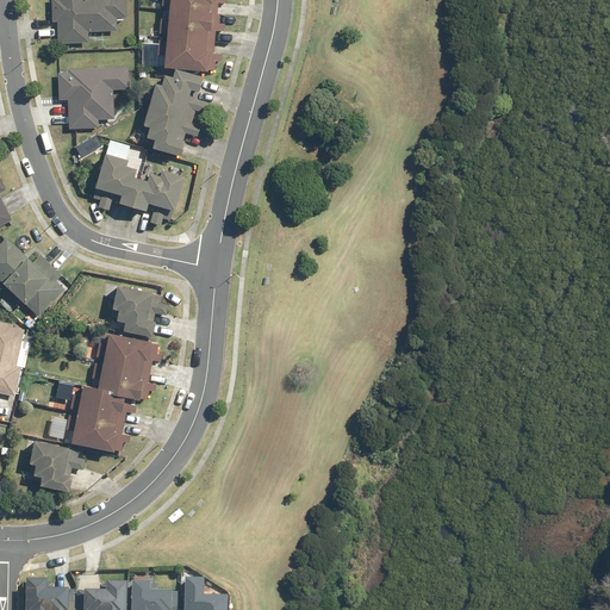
[(126,19),(125,0),(51,0),(54,23),(57,23),(58,42),(87,42),(87,32),(118,31),(118,19),(126,19)]
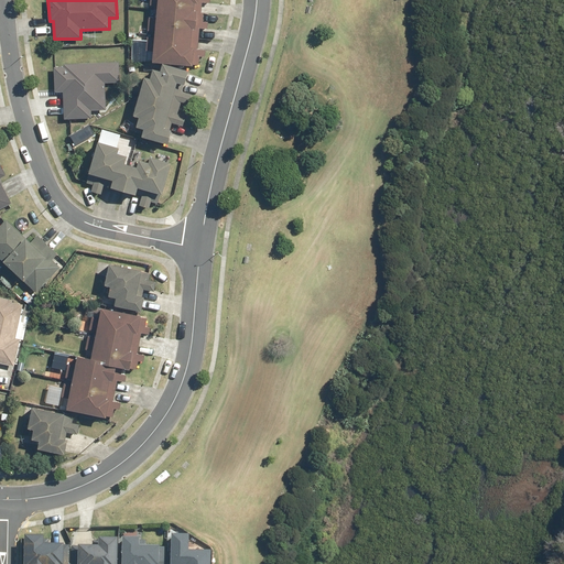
[(196,0),(156,0),(152,62),(192,65),(196,0)]
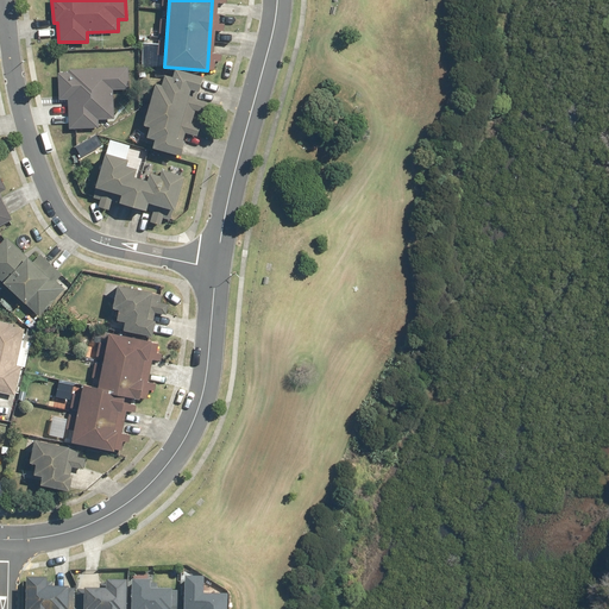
[(69,68),(69,73),(58,74),(58,100),(68,100),(69,120),(70,120),(70,130),(99,127),(98,119),(114,119),(114,89),(129,89),(129,67),(69,68)]
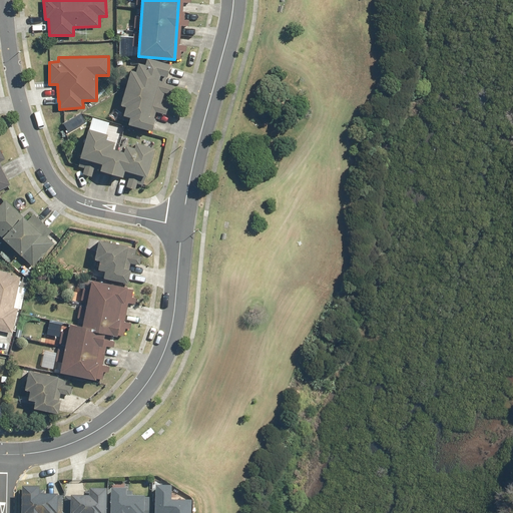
[(131,71),(122,104),(127,105),(124,115),(132,118),(130,125),(153,130),(170,65),(148,59),(146,65),(138,62),(136,72),(131,71)]
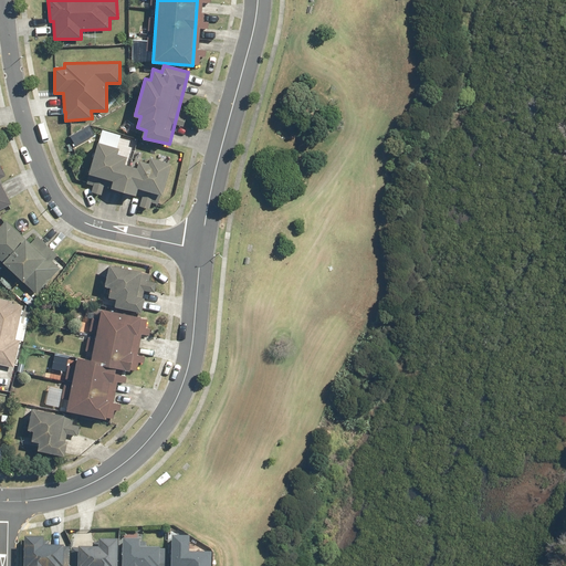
[(125,164),(127,157),(117,155),(118,148),(98,142),(90,174),(91,174),(88,180),(158,202),(160,195),(163,195),(171,163),(152,157),(150,163),(140,159),(138,168),(125,164)]
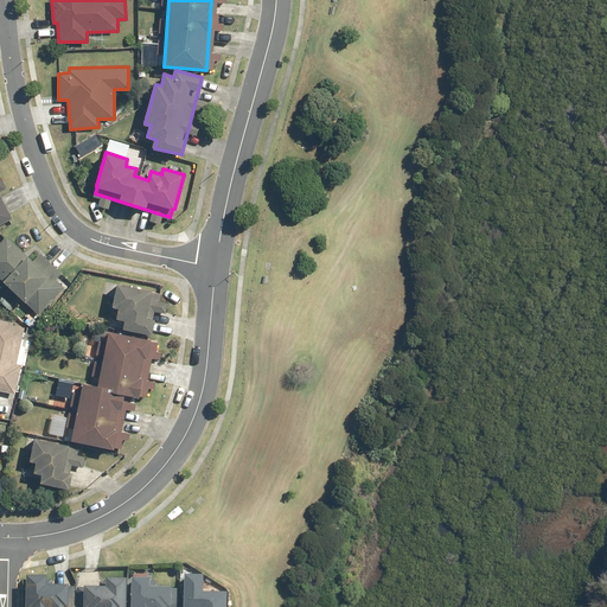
[(8,209),(0,193),(0,185),(5,183),(0,173),(0,223),(11,218),(6,210),(8,209)]
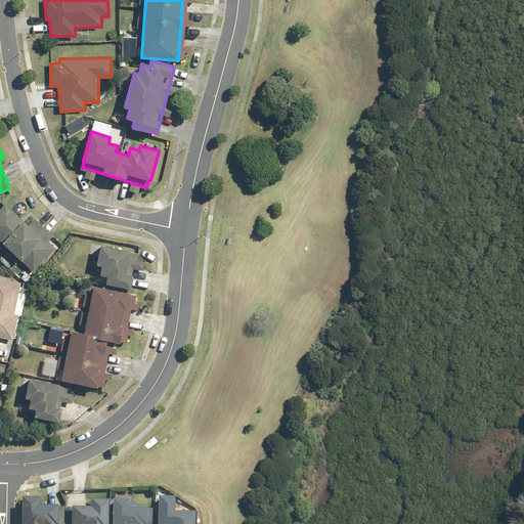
[(35,220),(29,226),(7,206),(0,213),(0,239),(33,271),(53,250),(47,245),(53,237),(35,220)]
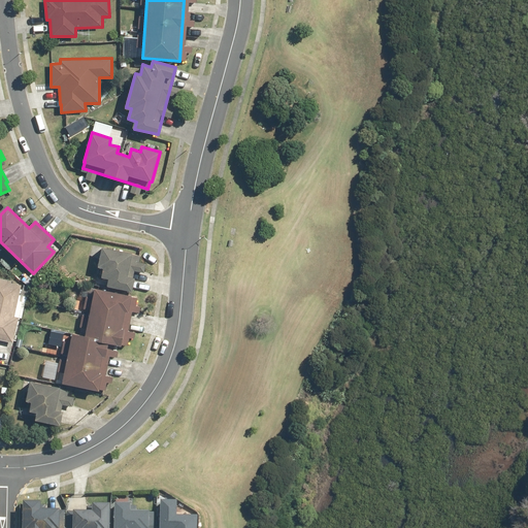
[(101,277),(109,278),(108,287),(132,292),(134,278),(129,277),(134,253),(108,246),(107,248),(102,246),(98,266),(103,268),(101,277)]
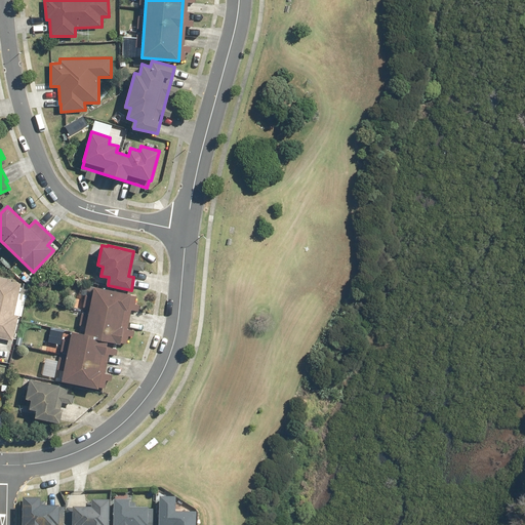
[(0,337),(9,340),(10,339),(16,340),(22,313),(15,312),(22,283),(0,278),(0,337)]
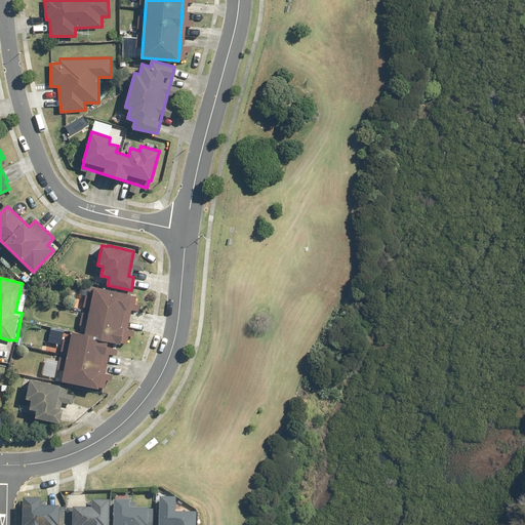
[(96,387),(106,341),(122,345),(131,293),(93,286),(84,333),(73,331),(64,379),(96,387)]
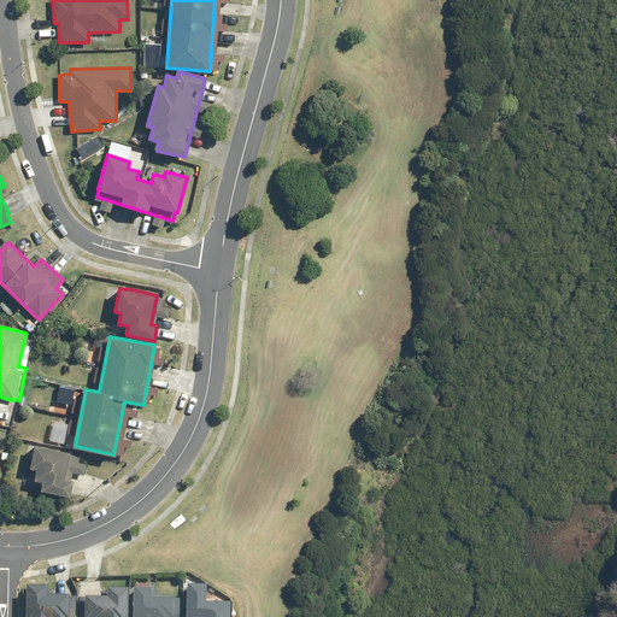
[(41,491),(70,497),(74,481),(65,480),(68,466),(68,465),(70,452),(35,446),(31,468),(37,470),(35,480),(43,481),(41,491)]
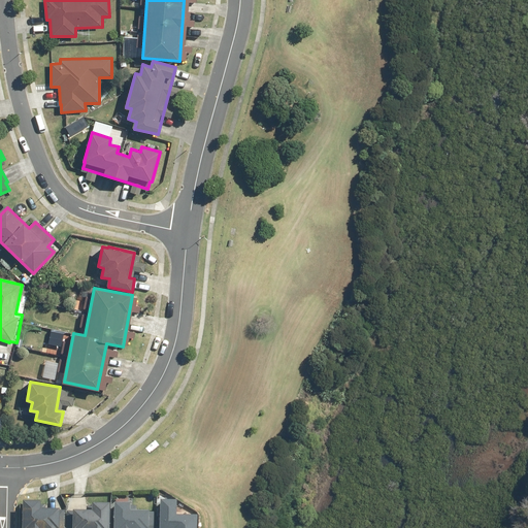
[(174,500),(155,500),(155,527),(193,527),(193,513),(174,513),(174,500)]
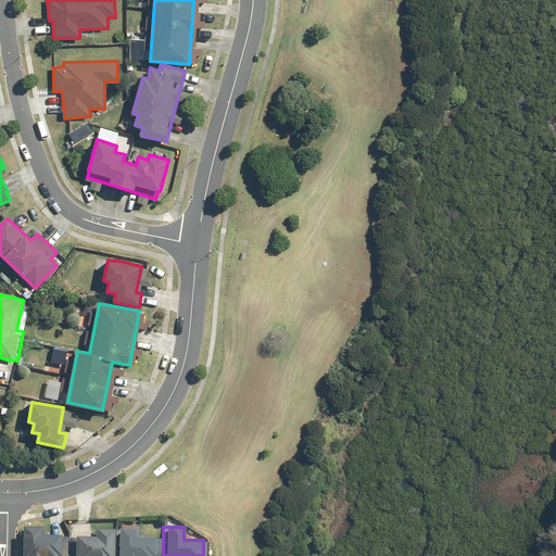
[(58,555),(57,528),(23,529),(24,555),(58,555)]
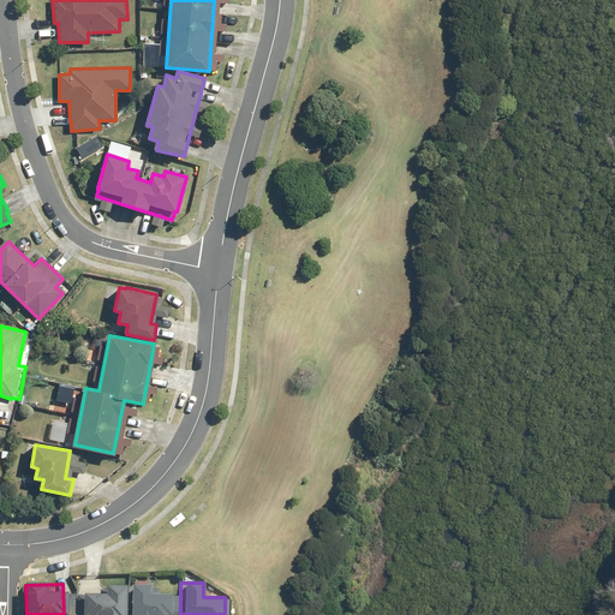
[(153,585),(131,585),(130,614),(173,614),(173,592),(153,592),(153,585)]
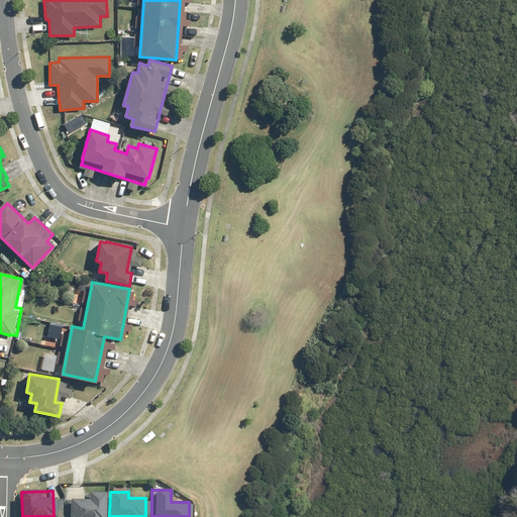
[(89,494),(89,502),(70,502),(70,516),(105,516),(105,494),(89,494)]
